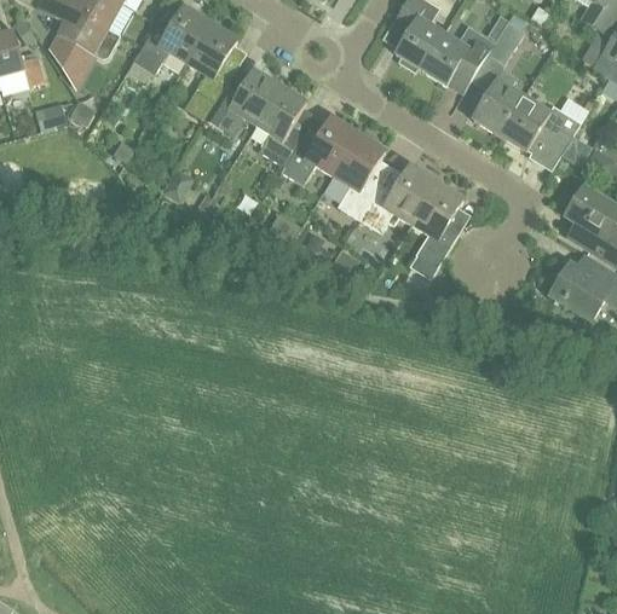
[(119,35),(107,29),(56,0),(40,0),(35,7),(63,23),(57,34),(48,50),(74,87),(92,54),(93,54),(101,58),(105,58),(119,35)]
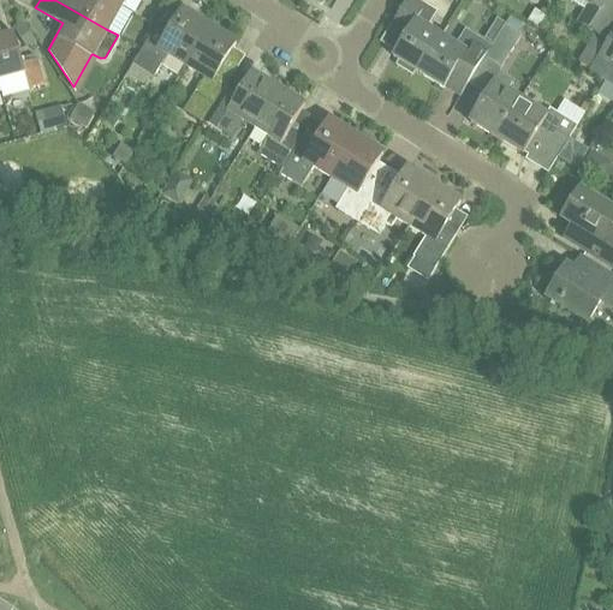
[(55,0),(106,29),(120,4),(113,0),(55,0)]
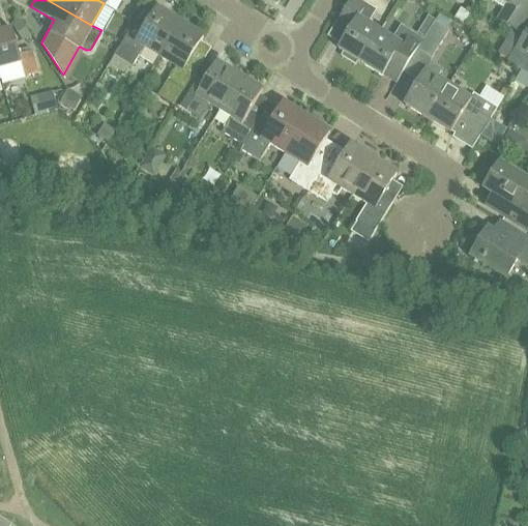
[(359,59),(378,28),(367,21),(375,8),(361,0),(347,0),(335,19),(349,27),(336,46),(343,49),(340,53),(354,61),(356,58),(359,59)]
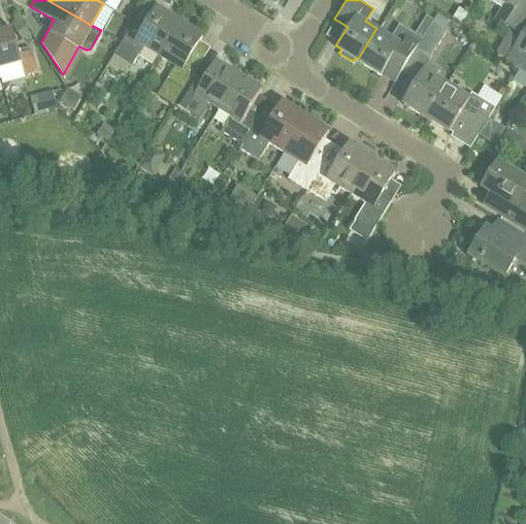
[(491,0),(501,6),(495,15),(518,29),(525,14),(525,0),(491,0)]
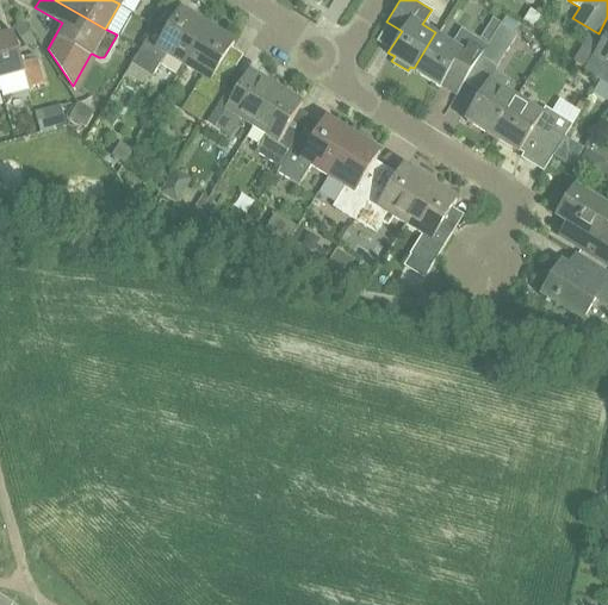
[(182,62),(206,24),(180,7),(163,33),(152,26),(130,61),(150,73),(165,51),(182,62)]
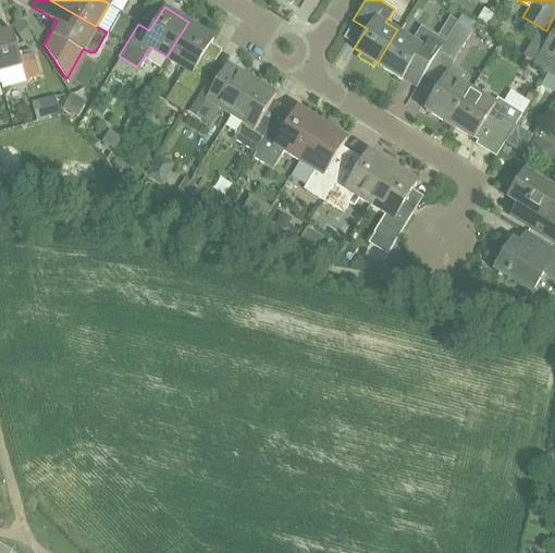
[(443,39),(436,49),(452,59),(470,28),(467,26),(472,19),(460,11),(455,20),(443,39)]
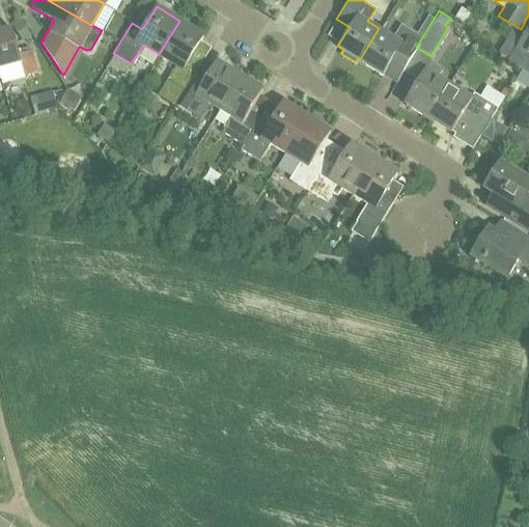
[(29,32),(20,18),(12,23),(21,37),(29,32)]
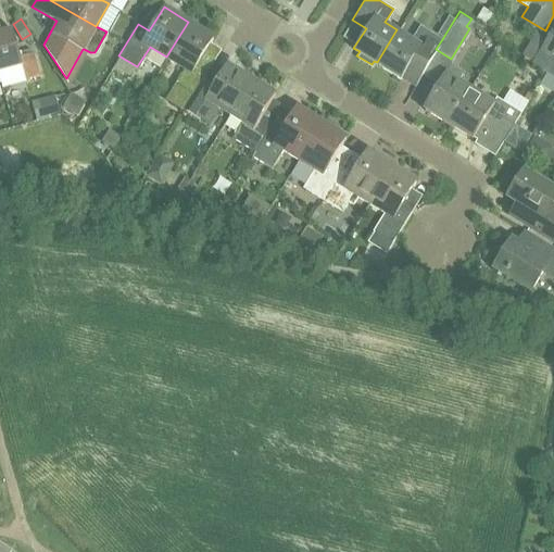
[(188,22),(166,57),(183,66),(174,82),(192,92),(201,79),(208,67),(197,60),(212,36),(188,22)]
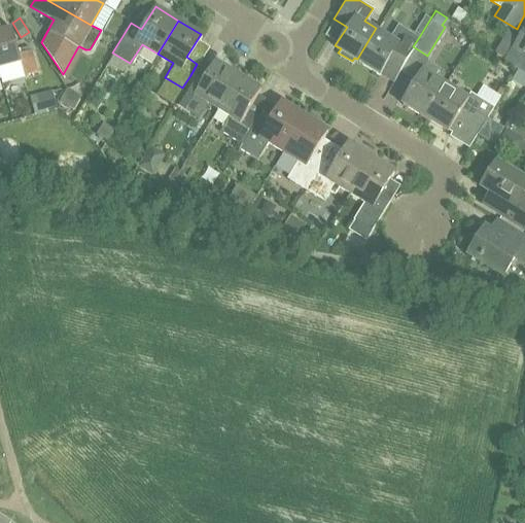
[(524,22),(516,37),(515,38),(509,47),(503,57),(502,59),(514,65),(516,62),(521,65),(524,63),(524,22)]
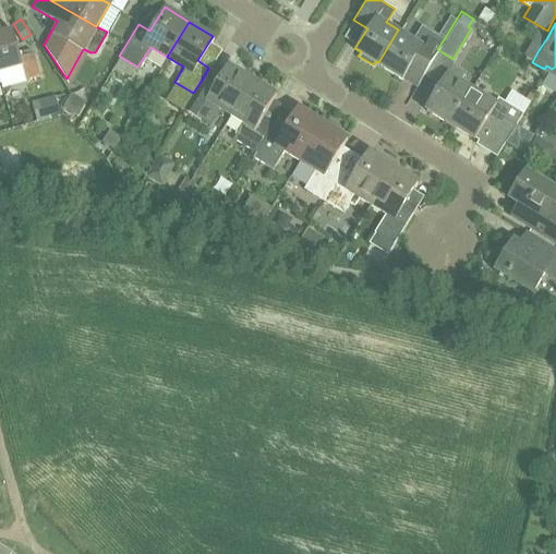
[(398,29),(378,62),(401,76),(413,57),(427,65),(437,49),(444,39),(420,25),(412,38),(398,29)]
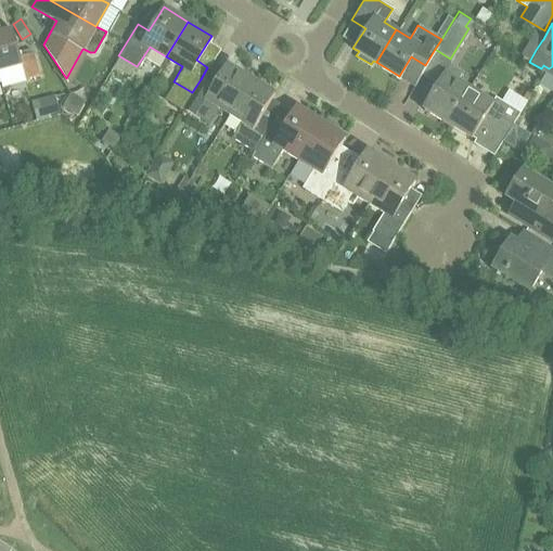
[(0,84),(39,73),(33,51),(18,54),(11,27),(0,30),(0,84)]
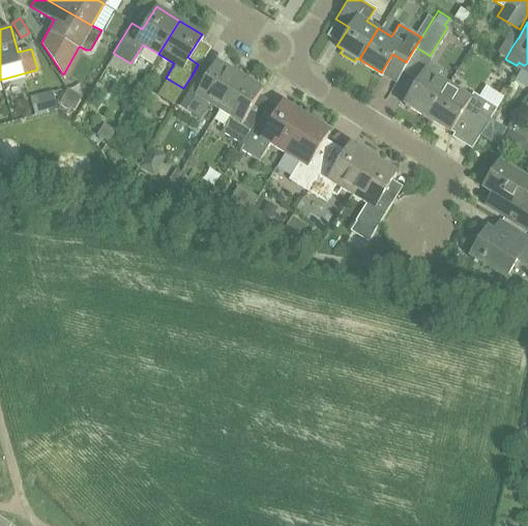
[(192,76),(183,88),(175,101),(200,117),(209,103),(217,108),(238,74),(215,60),(202,82),(192,76)]
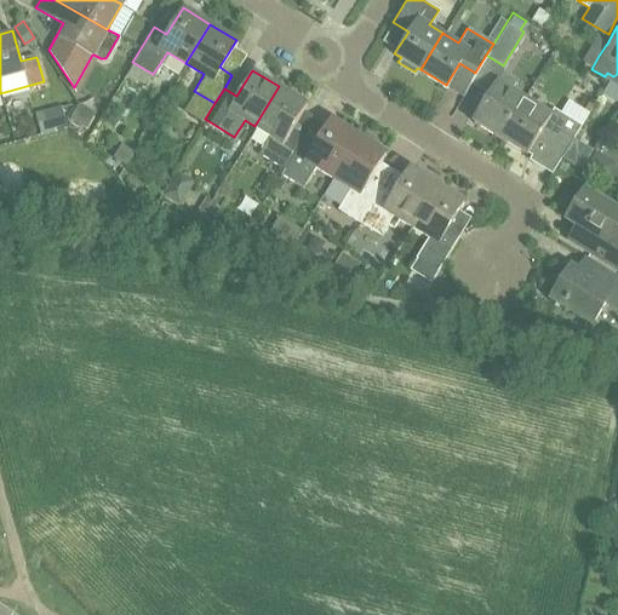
[(499,136),(524,96),(510,87),(515,79),(502,72),(471,119),(499,136)]
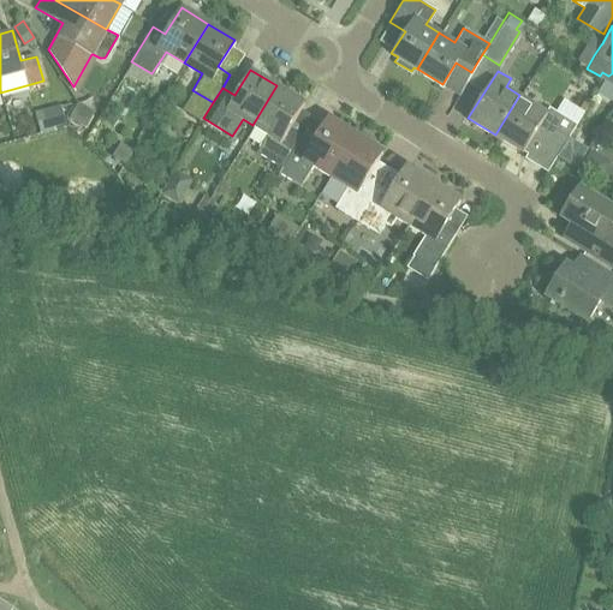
[(303,102),(277,85),(253,125),(266,133),(256,150),(280,166),(299,136),(287,127),(303,102)]
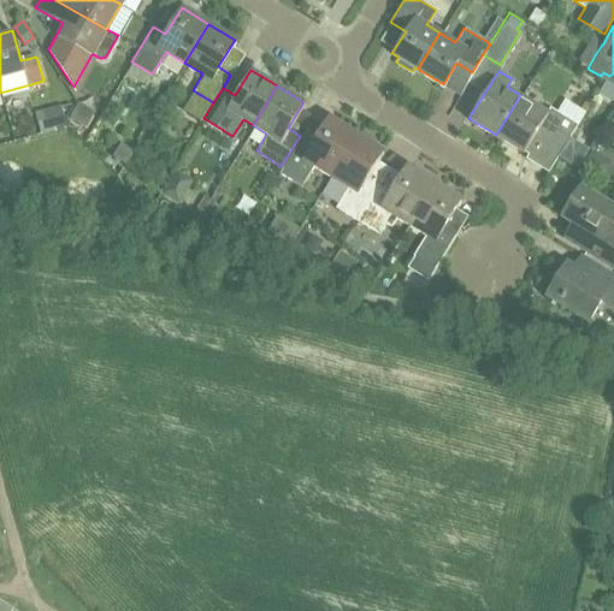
[(520,95),(496,135),(523,152),(532,135),(559,150),(577,122),(549,105),(545,111),(520,95)]
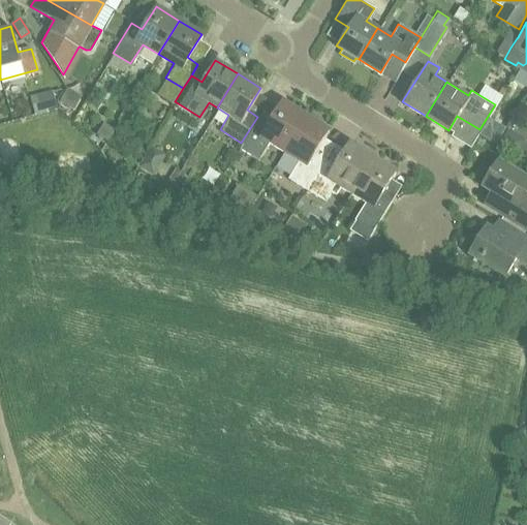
[(269,123),(257,117),(241,143),(239,147),(256,158),(257,159),(269,142),(283,150),(305,115),(282,101),(269,123)]
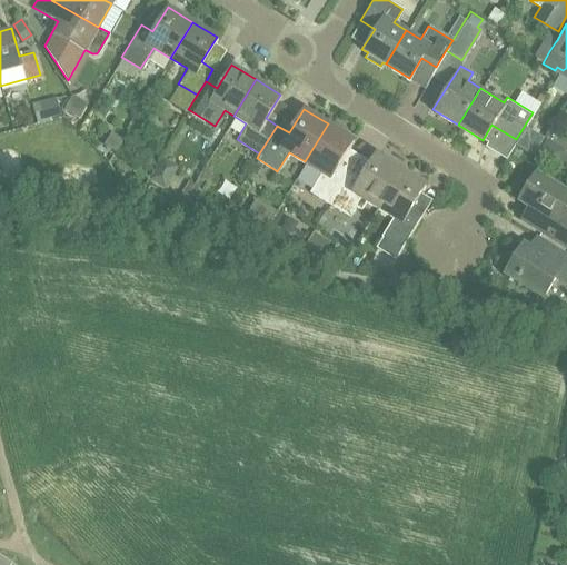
[(352,139),(328,124),(305,161),(320,171),(308,190),(328,202),(348,171),(337,165),(352,139)]
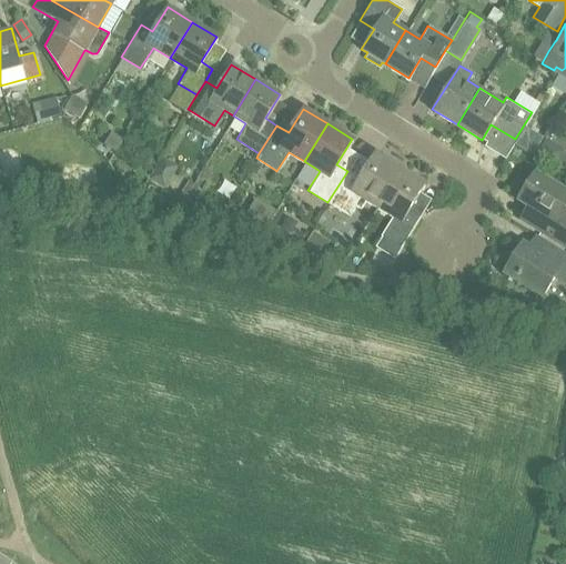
[(121,138),(110,131),(103,142),(113,149),(121,138)]
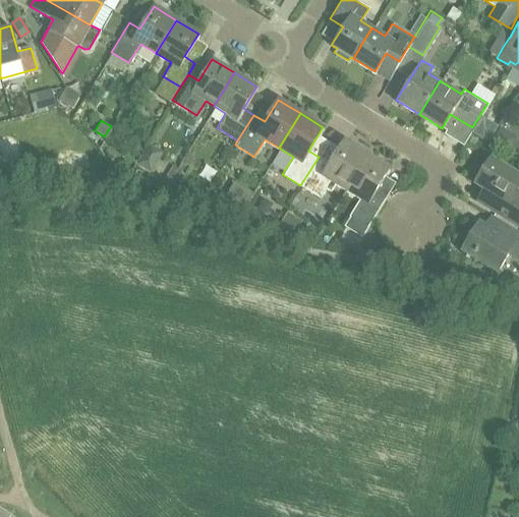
[(518,136),(499,125),(489,139),(515,154),(518,147),(518,136)]
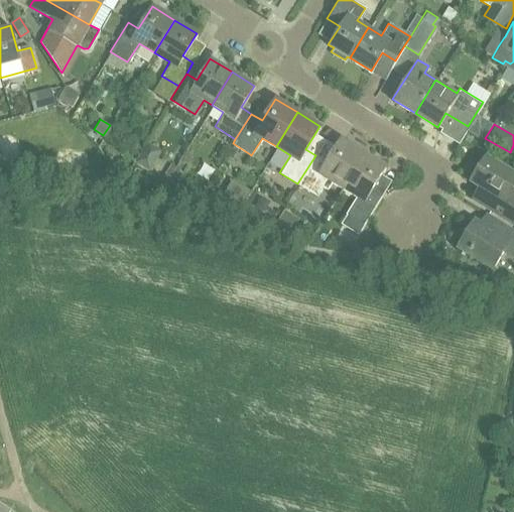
[(315,155),(297,183),(316,195),(322,185),(327,188),(332,180),(341,186),(362,152),(340,138),(326,162),(315,155)]
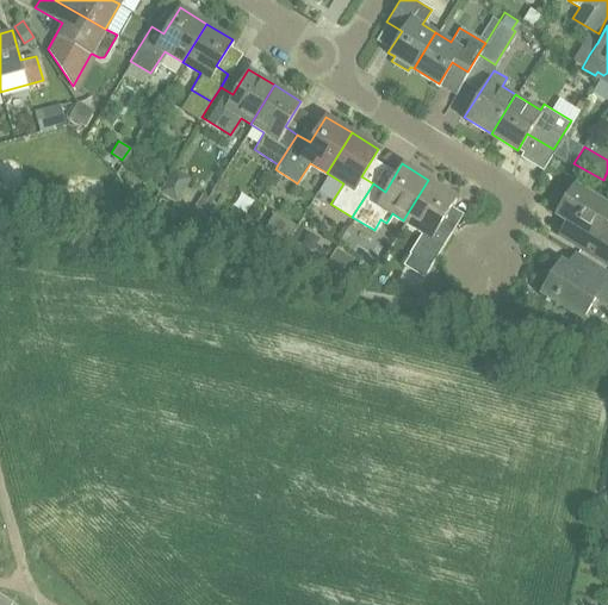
[(428,180),(403,220),(421,231),(408,251),(429,264),(451,231),(439,223),(456,197),(428,180)]
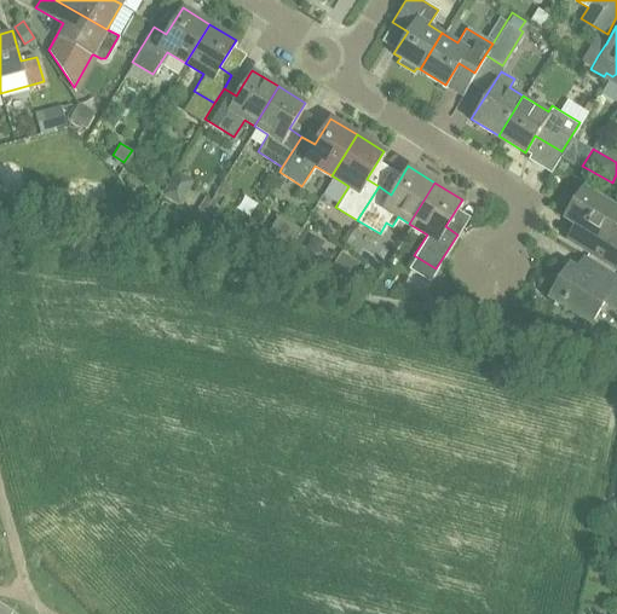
[(615,265),(616,260),(616,230),(613,227),(616,221),(616,207),(583,186),(565,216),(597,236),(588,249),(615,265)]
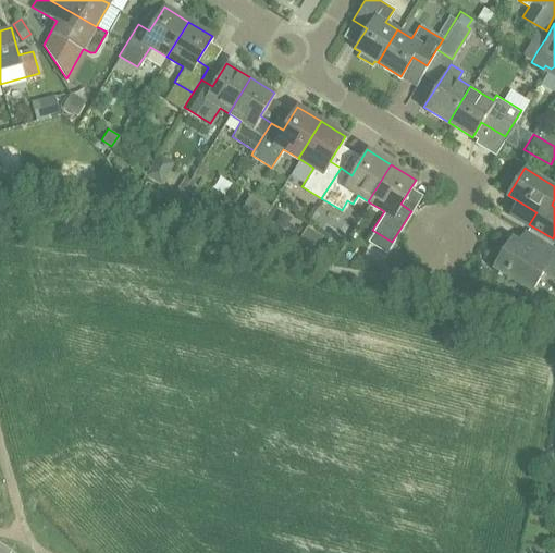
[(554,246),(543,240),(523,228),(515,241),(510,237),(494,266),(497,268),(531,289),(543,268),(554,274),(554,246)]
